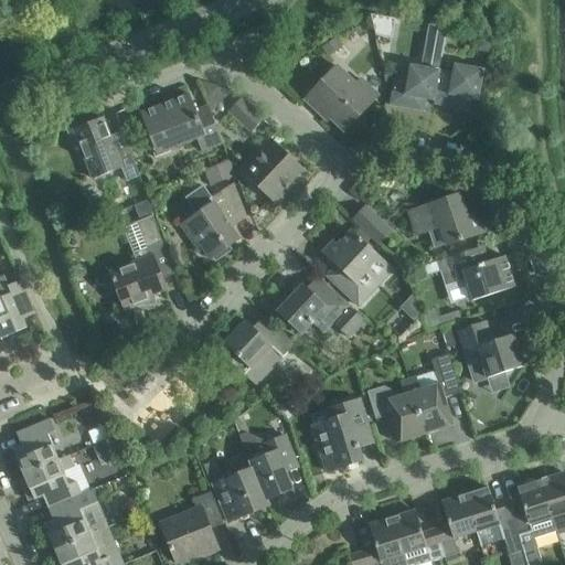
[(395,20),(371,14),(371,17),(375,35),(391,39),(395,20)]
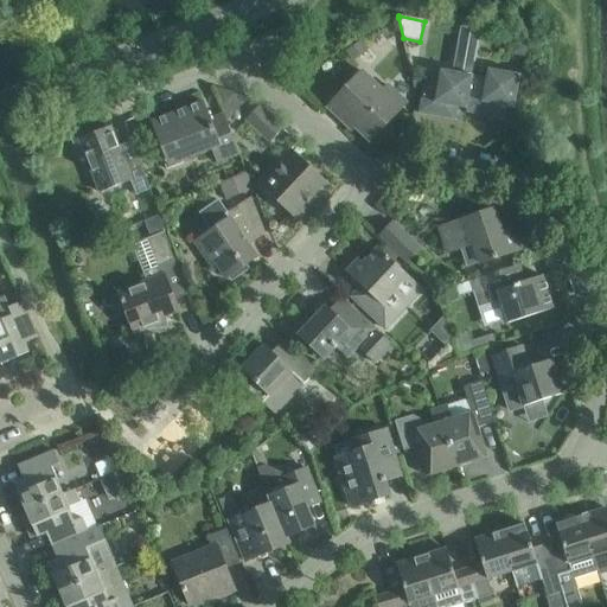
[(478,49),(481,32),(460,29),(458,44),(478,49)]
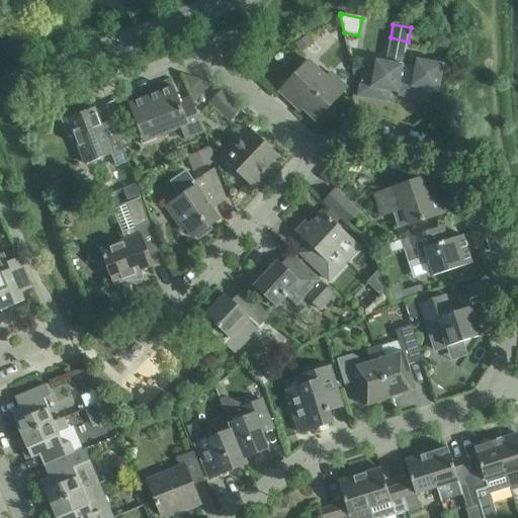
[(441,33),(438,45),(449,47),(451,35),(441,33)]
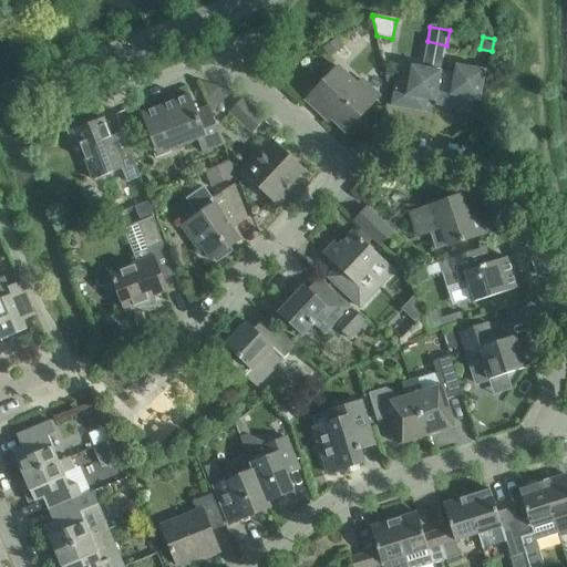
[(339,38),(323,47),(330,57),(344,48),(339,38)]
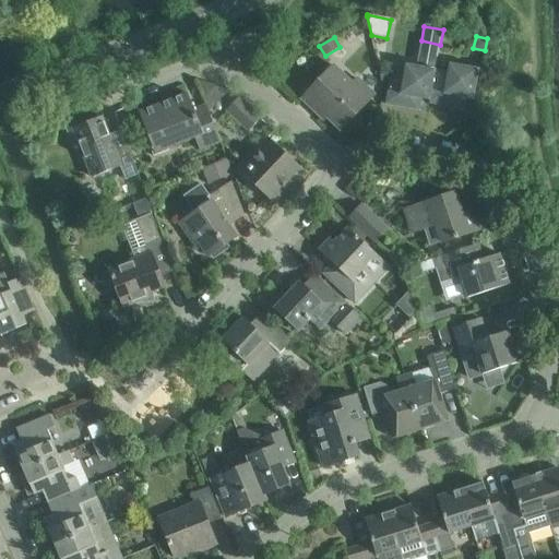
[(392,71),(385,104),(418,110),(421,98),(429,99),(436,70),(439,49),(420,46),(417,67),(405,64),(404,73),(392,71)]
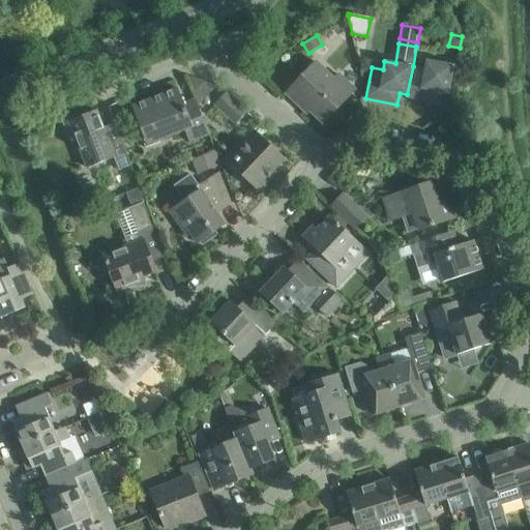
[(413,66),(407,94),(407,97),(439,104),(440,92),(448,94),(454,66),(425,60),(424,68),(413,66)]
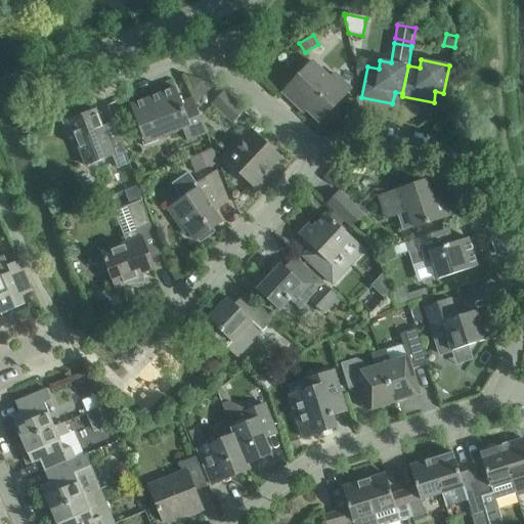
[(312,61),(285,90),(298,102),(300,100),(306,105),(329,82),(331,79),(312,61)]
